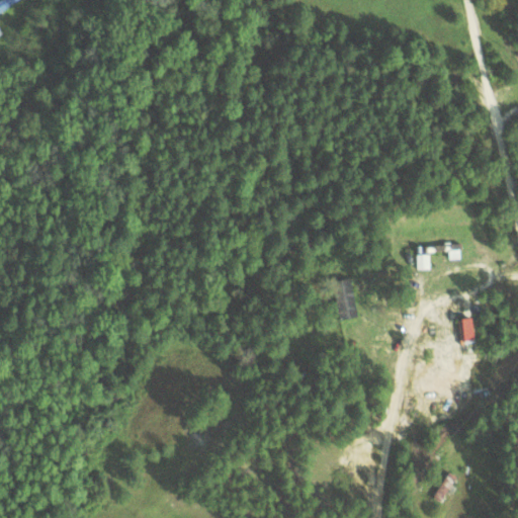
[(448,258),(460,257),(460,242),(431,244),(432,251),(447,250),(448,258)]
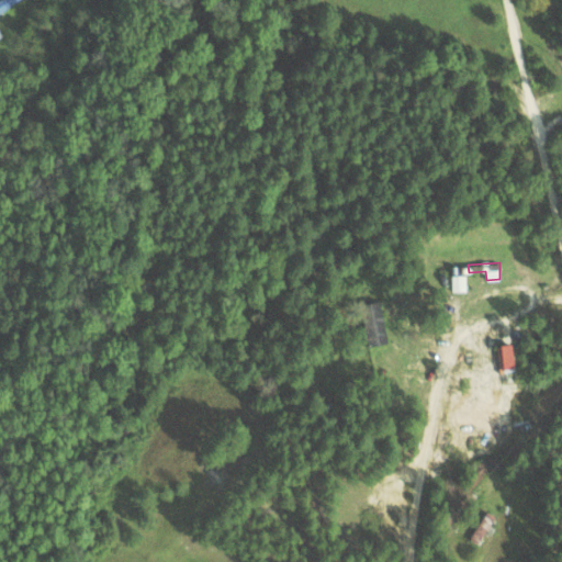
[(452,291),(465,291),(464,274),(451,274),(452,291)]
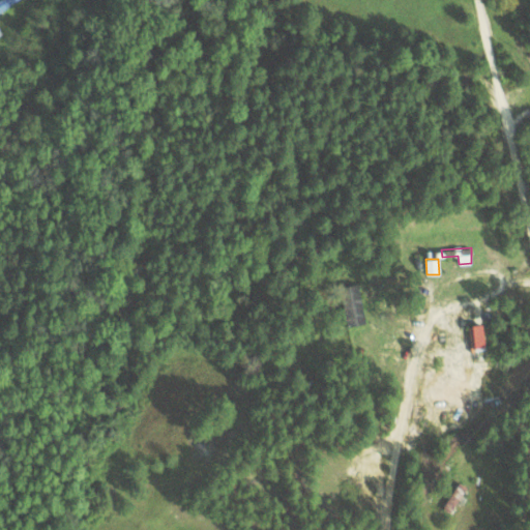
[(364,323),(359,285),(340,287),(345,325),(364,323)]
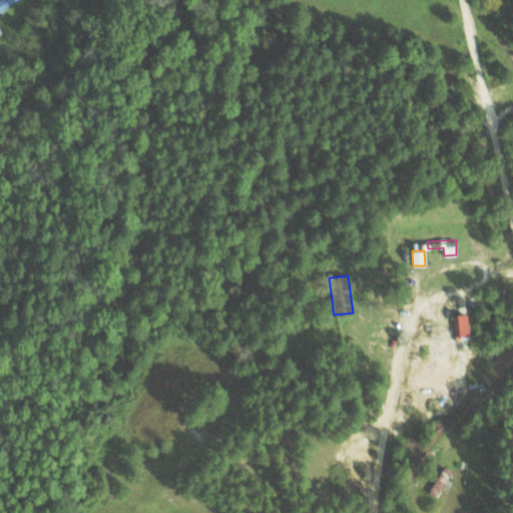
[(452,314),(454,336),(469,335),(466,312),(452,314)]
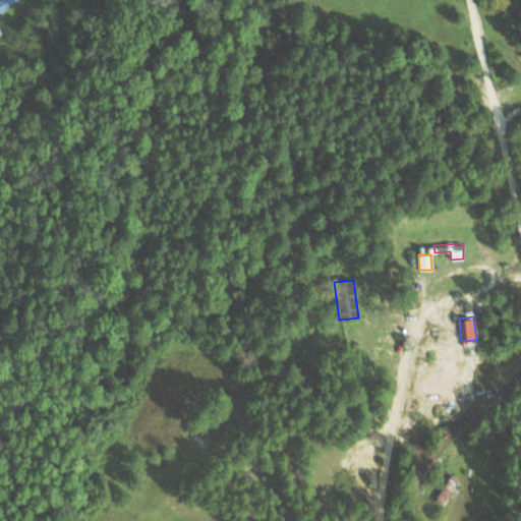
[(435,499),(444,504),(458,477),(449,472),(435,499)]
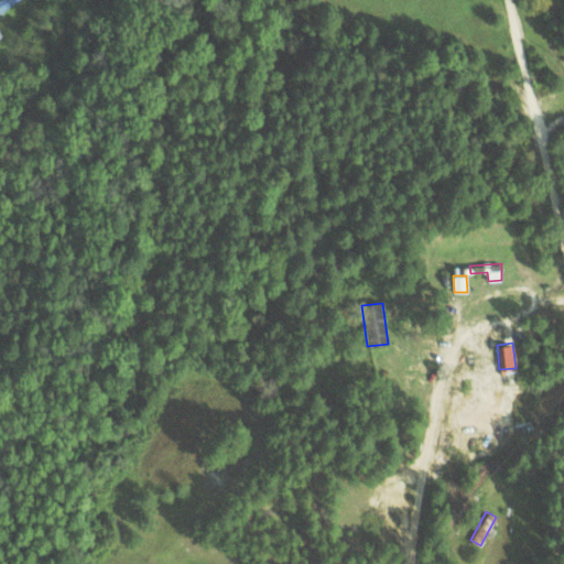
All buildings are outlined.
